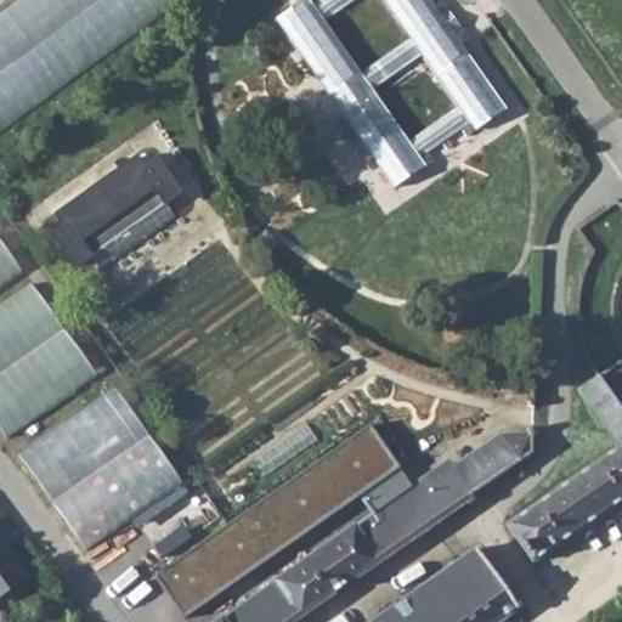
[(171,0),(26,0),(0,20),(0,140),(179,9),(171,0)]
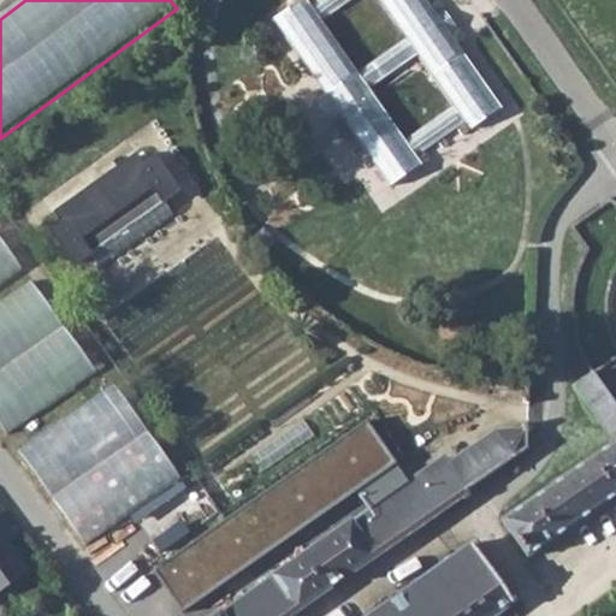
[(443,9),(436,13),(426,0),(314,0),(309,4),(306,0),(298,0),(272,19),(324,92),(314,99),(329,119),(338,113),(390,187),(421,164),(416,157),(465,123),(469,130),(502,107),(450,35),(457,29),(443,9)]
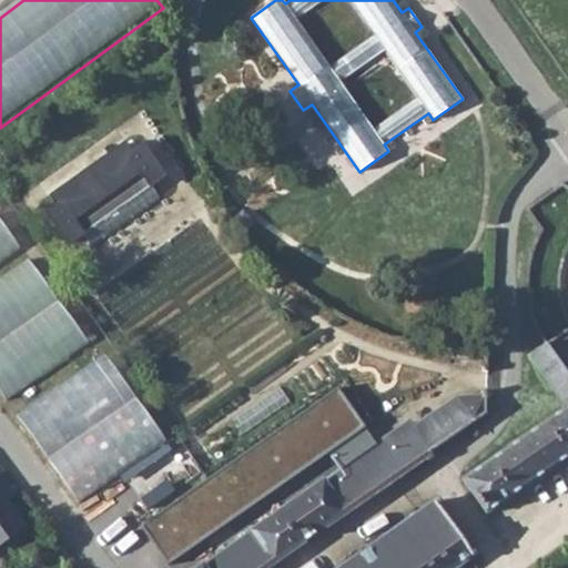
[(78,234),(89,249),(161,196),(150,181),(161,174),(139,142),(128,151),(122,143),(50,196),(56,203),(44,212),(67,242),(78,234)]
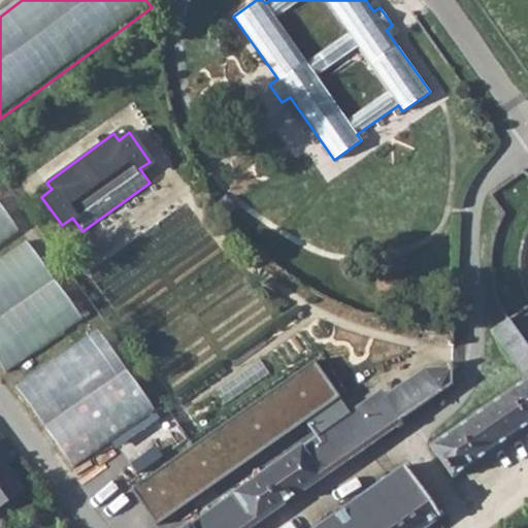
[(0,245),(22,230),(0,198),(0,245)]
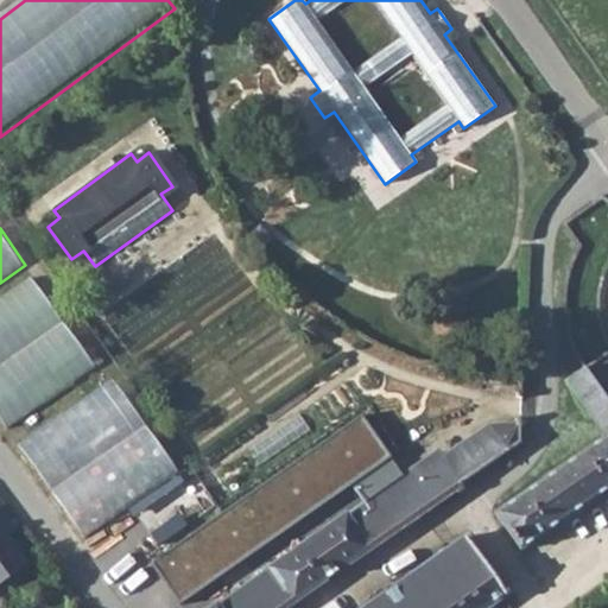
[(0,416),(7,428),(97,367),(35,274),(0,298),(0,416)]
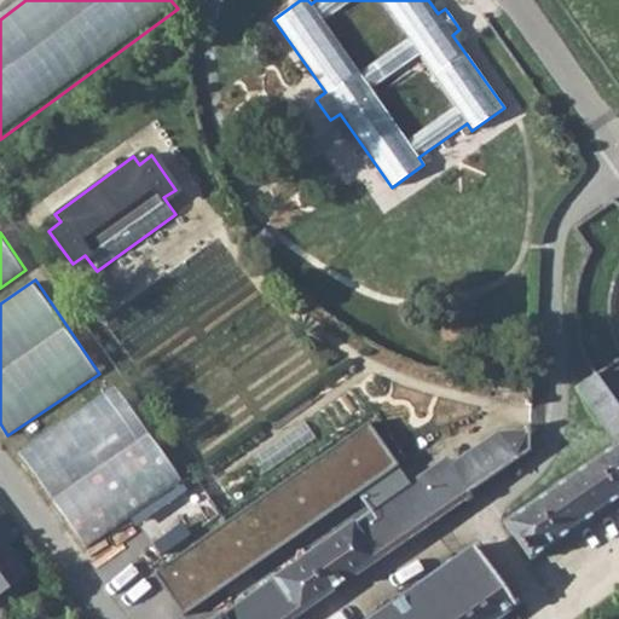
[(577,387),(617,444),(618,441),(618,405),(599,375),(596,372),(577,387)]
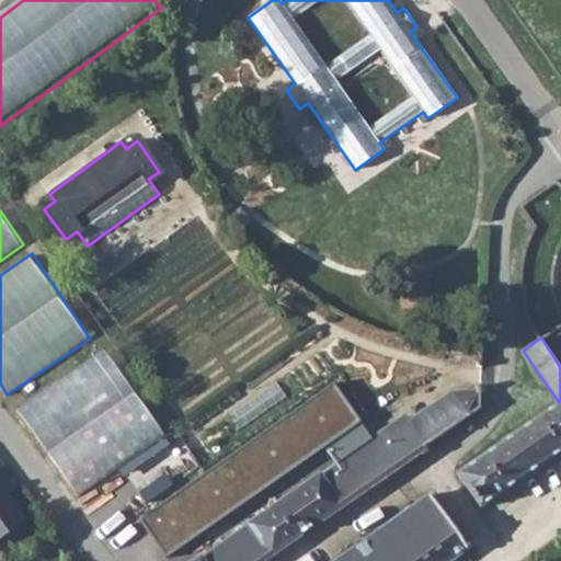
[(19,408),(78,496),(168,437),(107,347),(19,408)]
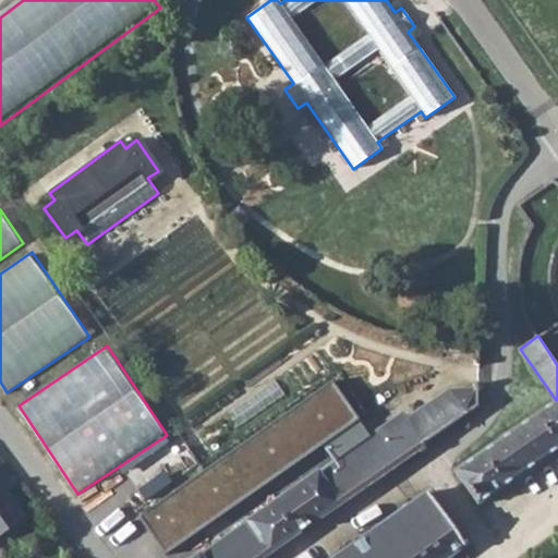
[(195,557),(258,557),(478,407),(480,370),(409,419),(403,413),(256,517),(201,555),(195,557)]
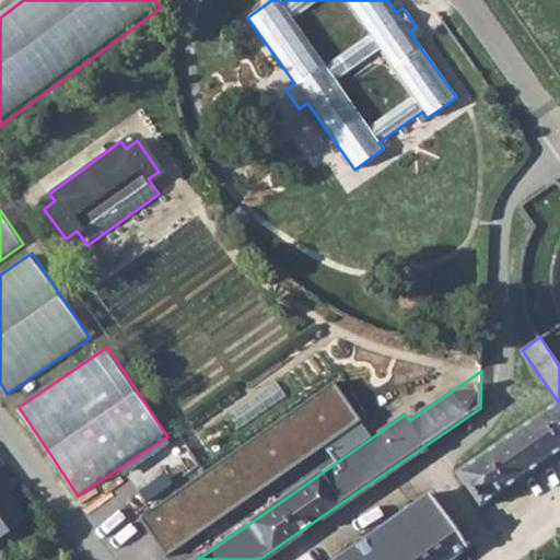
[(338,386),(200,481),(212,500),(230,488),(243,508),(247,504),(364,424),(338,386)]
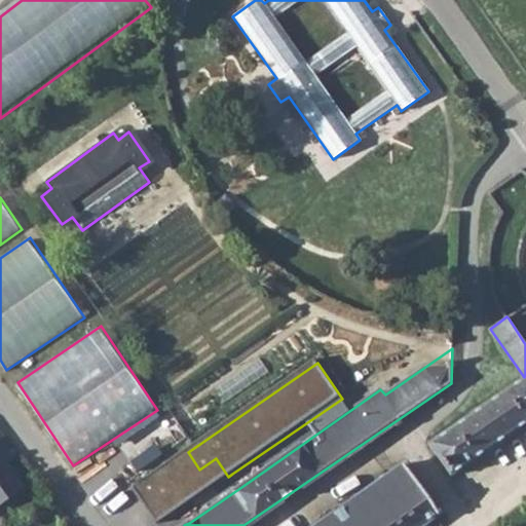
[(525,422),(525,375),(524,377),(429,442),(452,474),(525,422)]
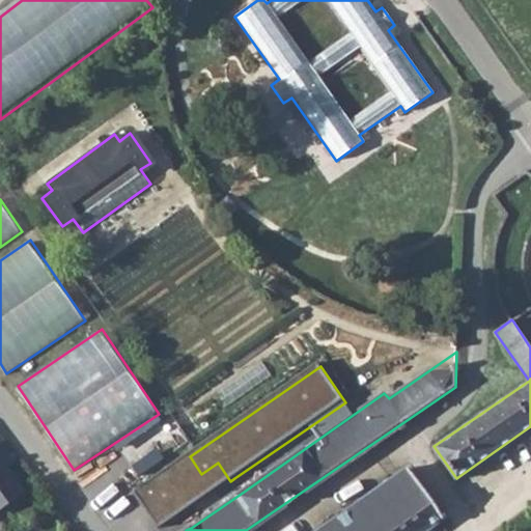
[(0,506),(21,493),(3,467),(11,462),(0,444),(0,506)]
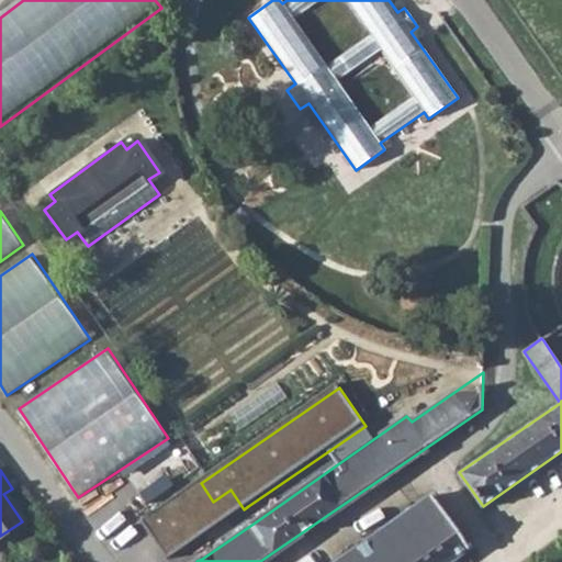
[(213,502),(201,483),(166,507),(202,559),(258,520),(248,506),(244,509),(231,490),(213,502)]
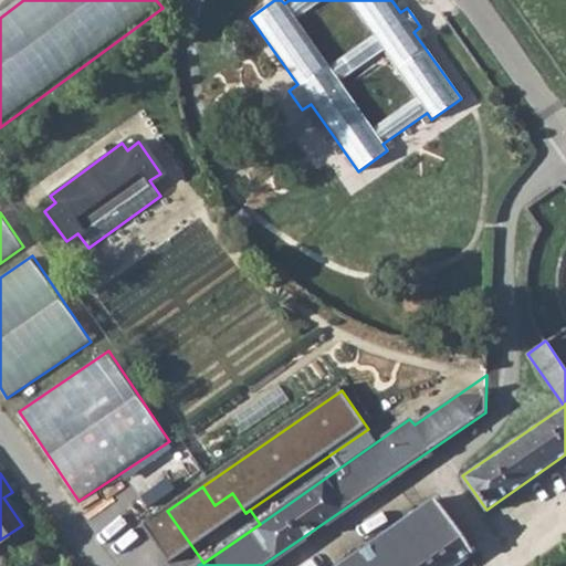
[(449,565),(471,552),(435,500),(338,565),(449,565)]
